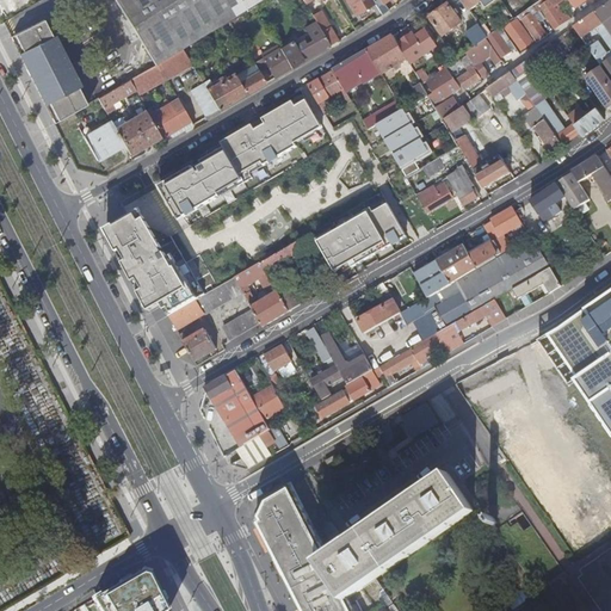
[(156,65),(183,49),(261,0),(113,0),(133,30),(154,66),(156,65)]
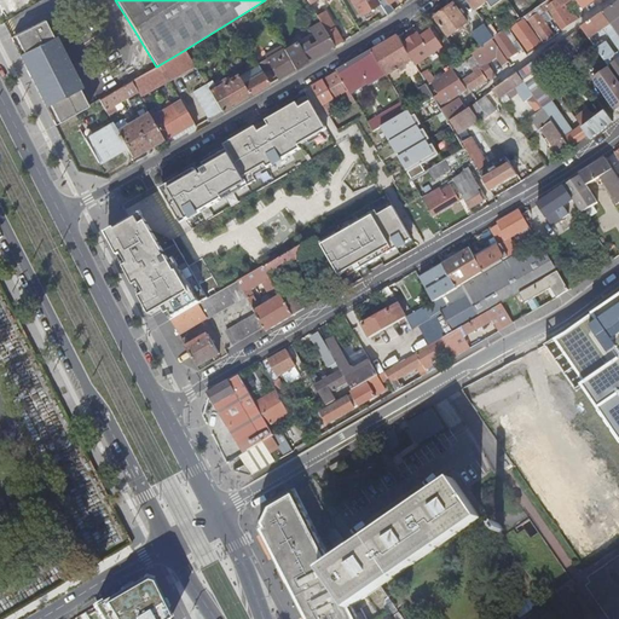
[(350,0),(359,15),(380,3),(377,0),(350,0)]
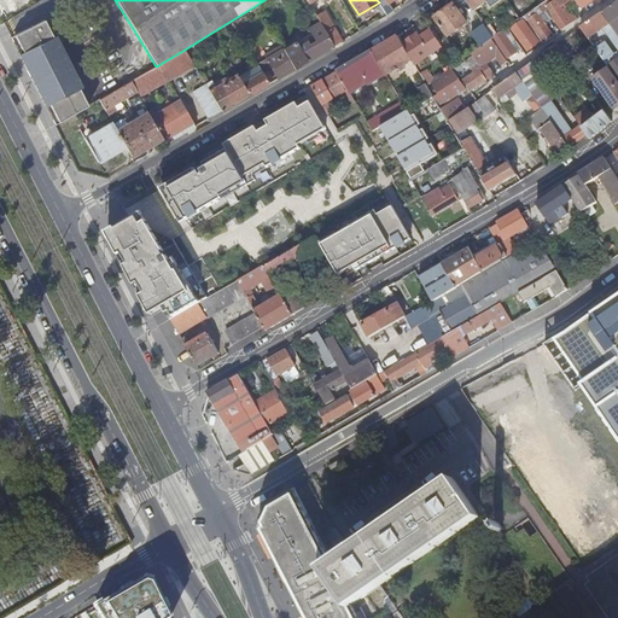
[(383,0),(379,3),(386,15),(392,11),(388,4),(386,4),(383,0)]
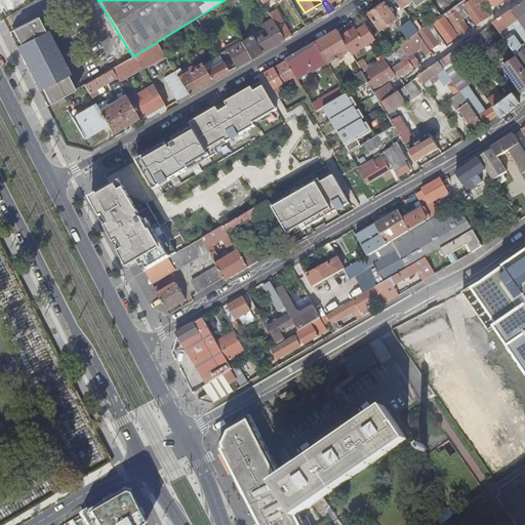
[(395,0),(403,10),(414,1),(412,0),(395,0)]
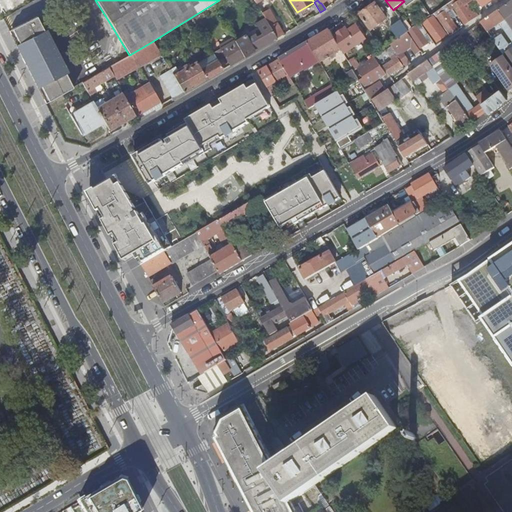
[(427,0),(423,4),(431,15),(434,13),(442,8),(436,0),(427,0)]
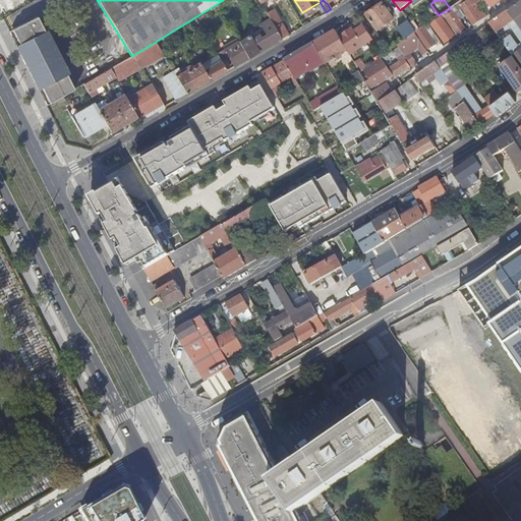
[(467,0),(460,5),(473,24),(484,17),(475,4),(480,0),(467,0)]
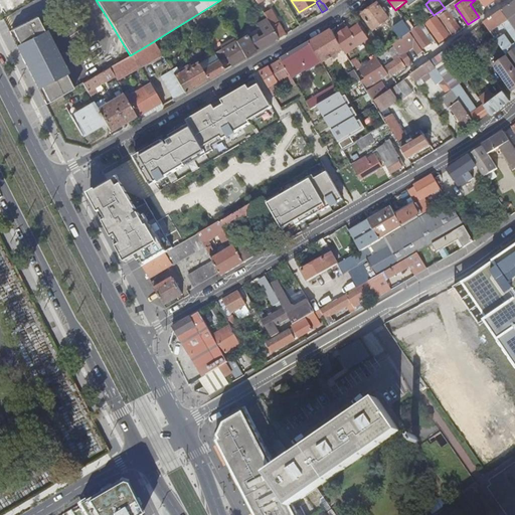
[(514,0),(501,10),(514,30),(514,0)]
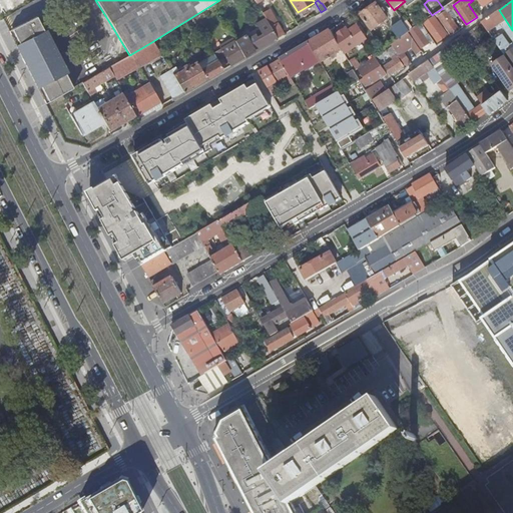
[(361,15),(372,30),(387,19),(376,3),(361,15)]
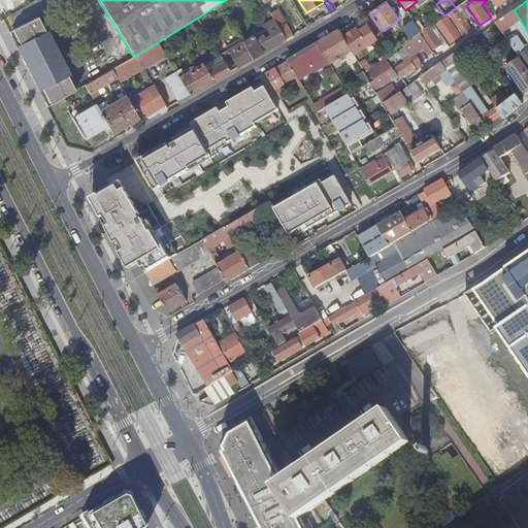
[(448,13),(451,17),(464,36),(472,30),(476,28),(463,7),(461,4),(456,8),(448,13)]
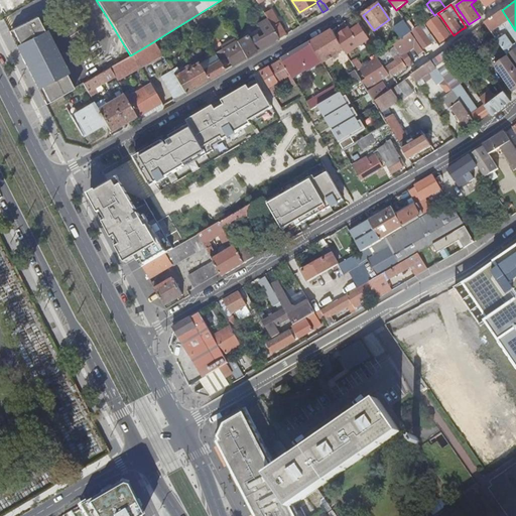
[(267,18),(279,38),(285,34),(270,9),(264,12),(267,18)]
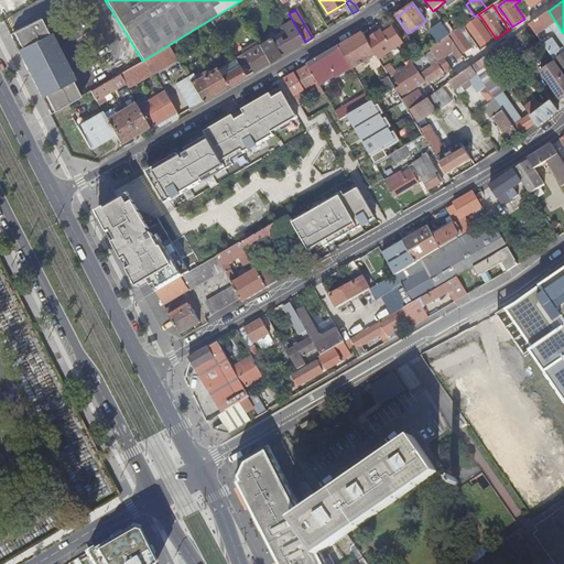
[(563,33),(549,11),(530,24),(537,34),(551,24),(553,28),(552,29),(563,45),(563,33)]
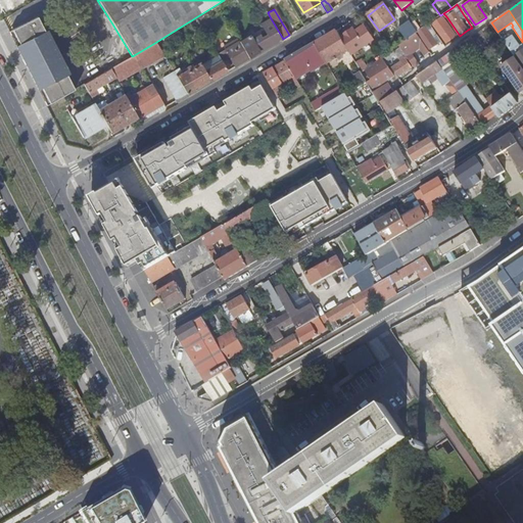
[(440,15),(429,24),(431,27),(434,26),(437,31),(438,31),(447,42),(456,36),(448,26),(443,18),(446,16),(443,13),(440,15)]
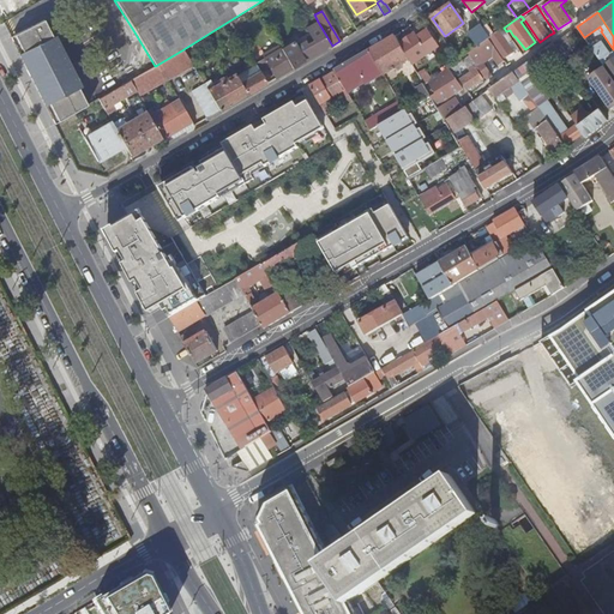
[(56,120),(86,106),(43,20),(13,35),(22,52),(18,54),(43,104),(47,103),(56,120)]
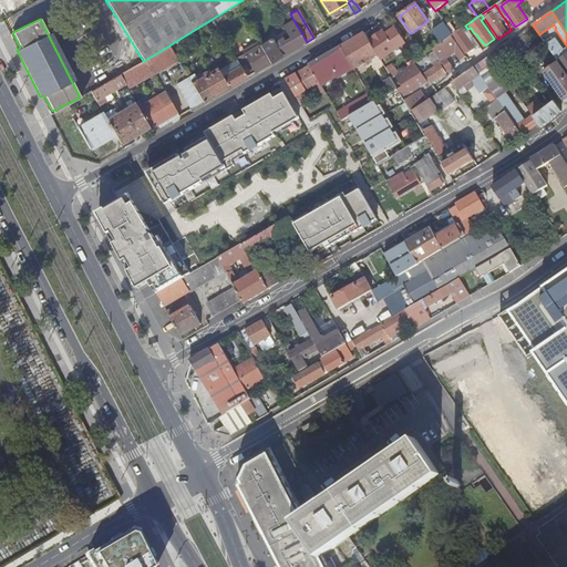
[(260,44),(270,62),(307,42),(294,20),(285,26),(291,39),(285,43),(281,39),(274,43),(270,39),(260,44)]
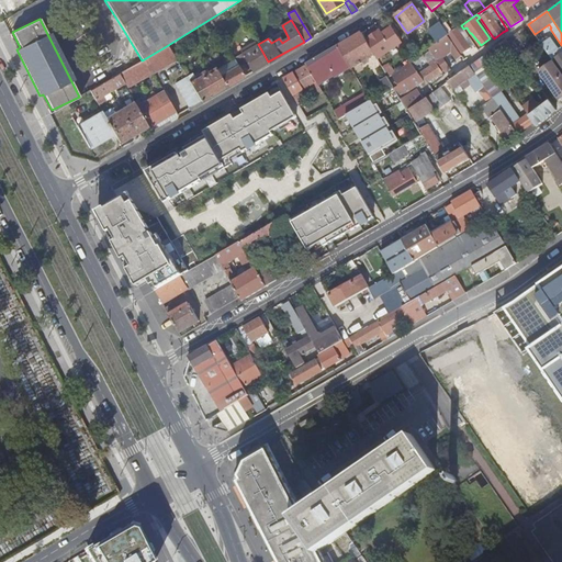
[(429,31),(438,43),(448,35),(449,34),(440,23),(429,31)]
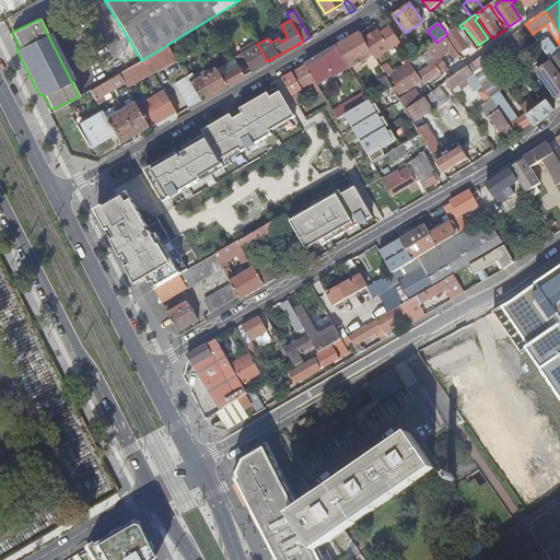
[(387,24),(378,30),(381,33),(389,27),(387,24)]
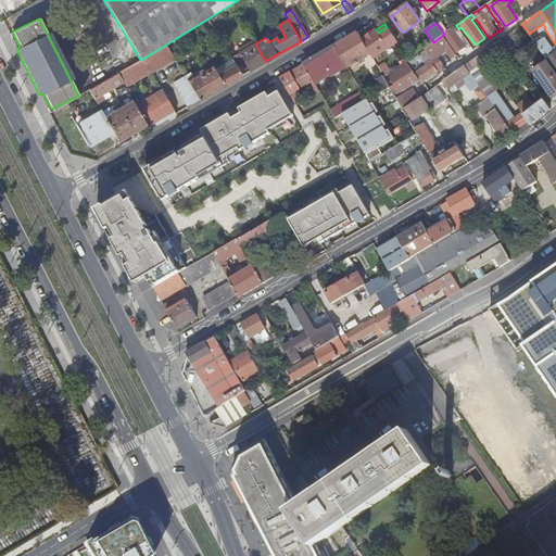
[(444,34),(443,35),(456,53),(470,43),(465,37),(460,40),(456,34),(460,32),(458,28),(456,25),(444,34)]
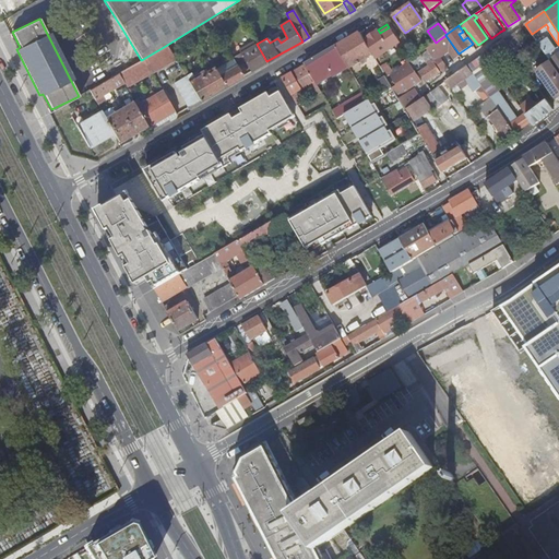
[(378,30),(365,39),(372,55),(376,59),(389,50),(391,55),(397,51),(394,47),(400,44),(389,27),(380,33),(378,30)]
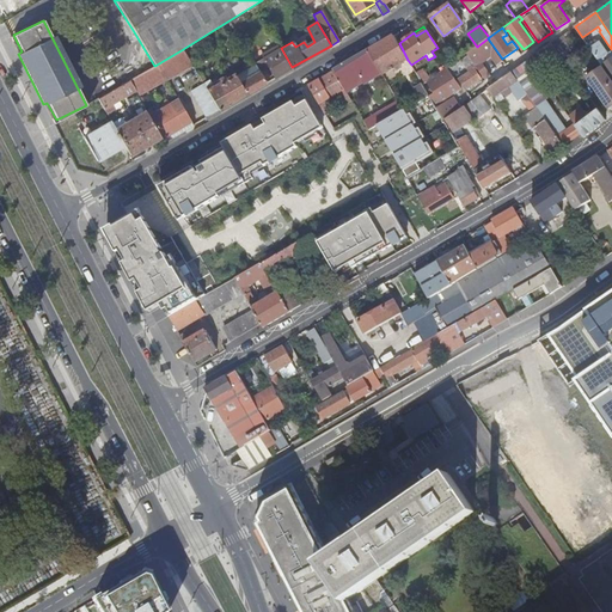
[(13,35),(10,37),(18,54),(22,51),(13,35)]
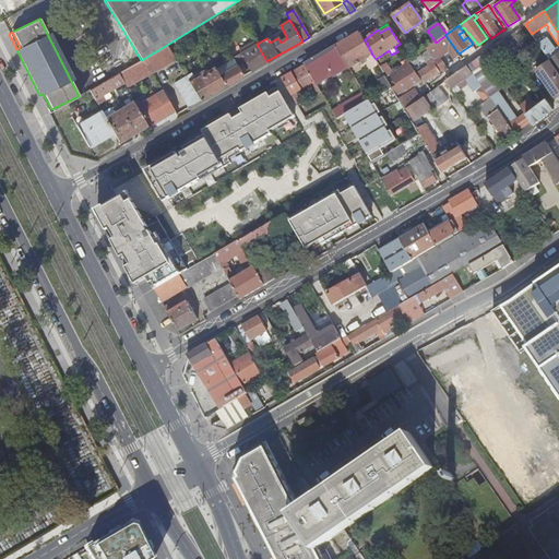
[(359,33),(336,47),(346,63),(349,68),(359,62),(360,64),(367,61),(365,59),(372,55),(365,39),(359,33)]
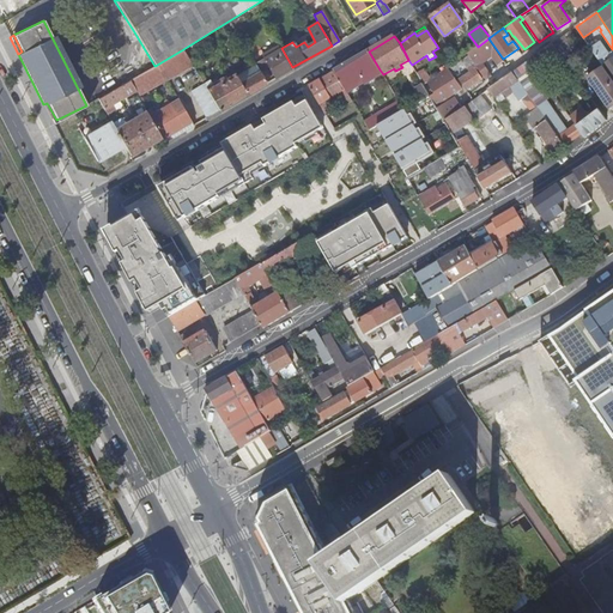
[(478,47),(479,48),(485,56),(489,53),(498,66),(504,61),(503,59),(489,38),(478,47)]
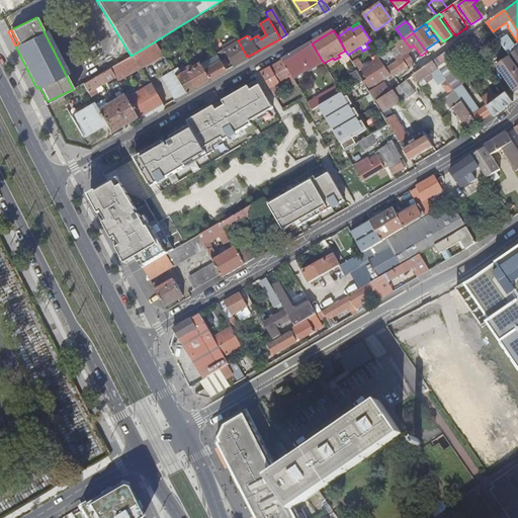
[(517,46),(516,44),(514,46),(507,35),(503,38),(500,34),(497,36),(509,55),(510,55),(517,65),(517,46)]
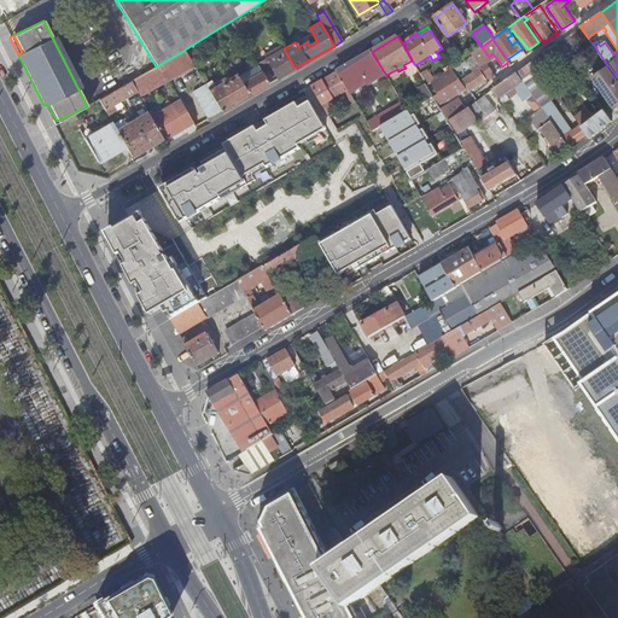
[(543,74),(567,58),(558,44),(534,60),(540,68),(543,74)]
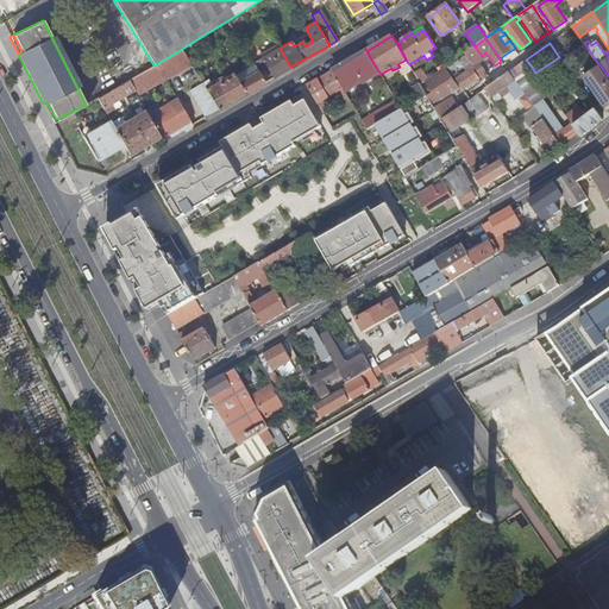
[(265,62),(274,77),(290,67),(280,48),(263,58),(263,60),(261,61),(263,63),(265,62)]
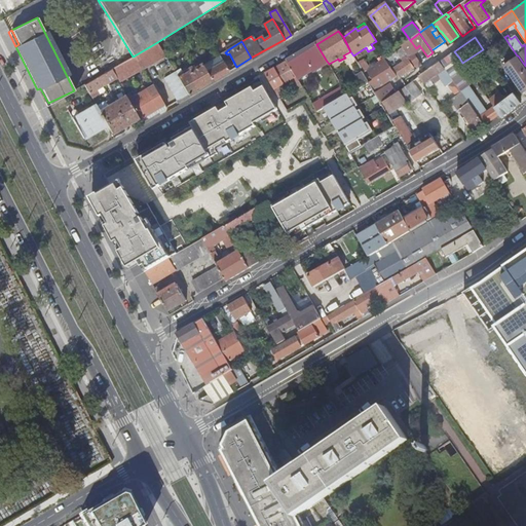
[(411,41),(402,47),(407,54),(410,59),(417,69),(422,66),(412,51),(416,48),(411,41)]
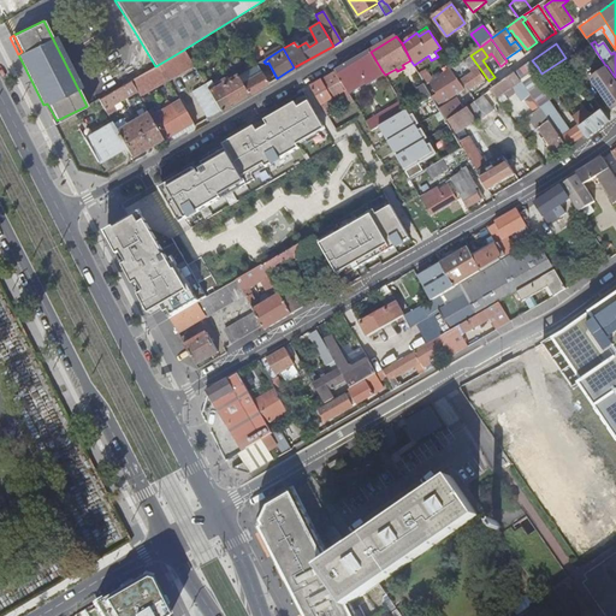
[(167,80),(193,65),(184,49),(158,65),(167,80)]
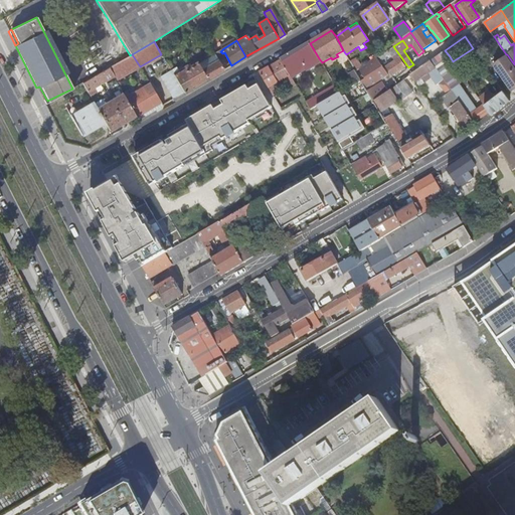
[(310,43),(296,51),(307,70),(308,71),(314,67),(312,63),(319,58),(310,43)]
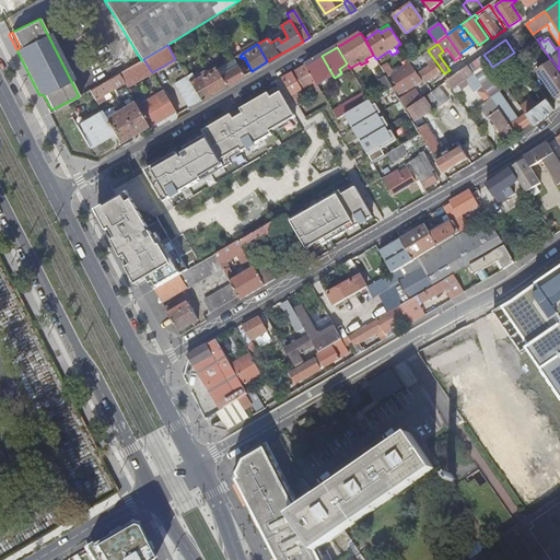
[(419,55),(416,57),(411,60),(415,65),(423,58),(429,67),(420,72),(427,82),(441,73),(434,63),(436,62),(433,58),(428,50),(421,55),(420,54),(419,55)]
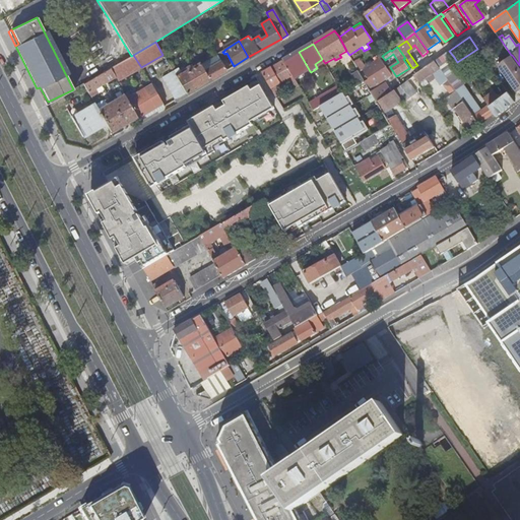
[(449,51),(435,61),(439,67),(454,57),(449,51)]
